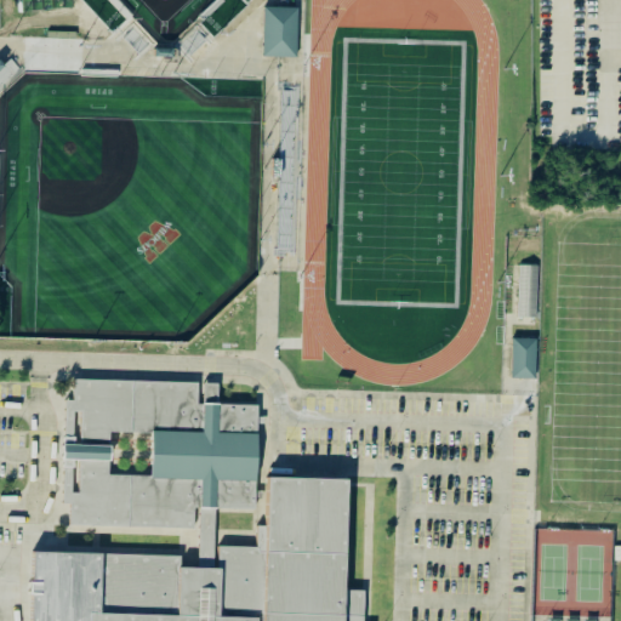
[(301,9),(267,9),(266,58),(300,58),(301,9)]
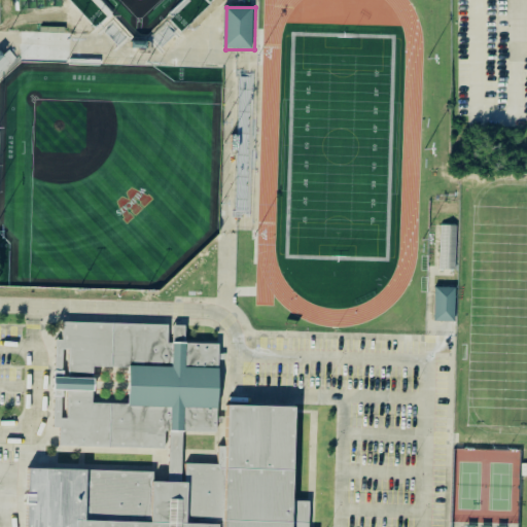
[(457,248),(456,248),(456,226),(442,226),(441,271),(457,271),(457,248)]
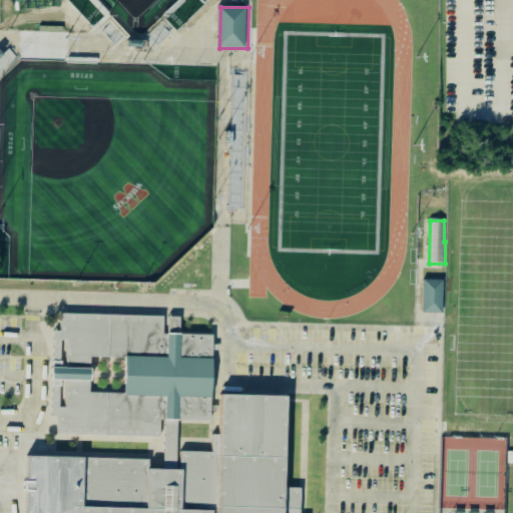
[(444,315),(445,282),(425,281),(424,314),(444,315)]
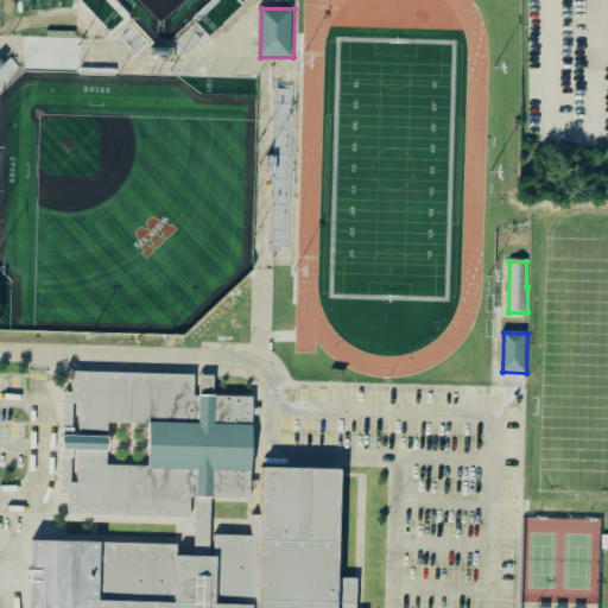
[(64,391),(71,391),(71,369),(194,373),(192,394),(198,394),(200,374),(214,374),(213,394),(251,396),(248,498),(210,496),(209,526),(195,526),(195,496),(190,496),(189,517),(68,513),(69,493),(61,492),(64,391)]
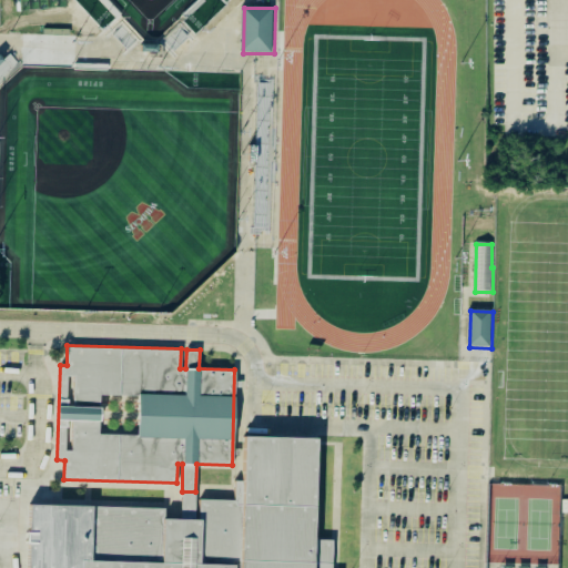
[(27,567),(29,504),(164,507),(164,518),(181,519),(182,492),(195,492),(194,519),(199,519),(199,498),(234,499),(235,479),(242,479),(244,434),(316,437),(313,539),(332,539),(332,567),(27,567)]
